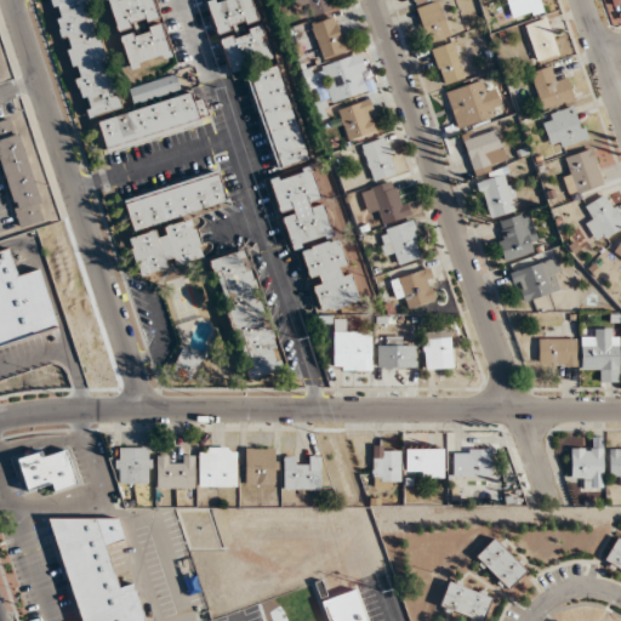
[(89,0),(51,0),(83,119),(118,109),(89,0)]
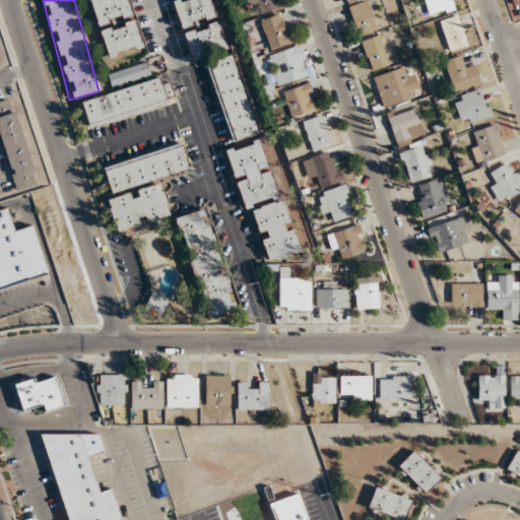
[(88,0),(96,26),(132,16),(127,0),(88,0)]
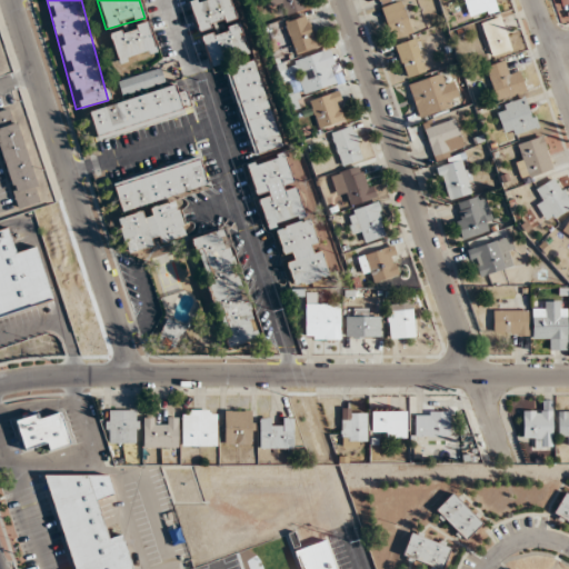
[(236,19),(228,0),(189,0),(187,1),(198,32),(236,19)]
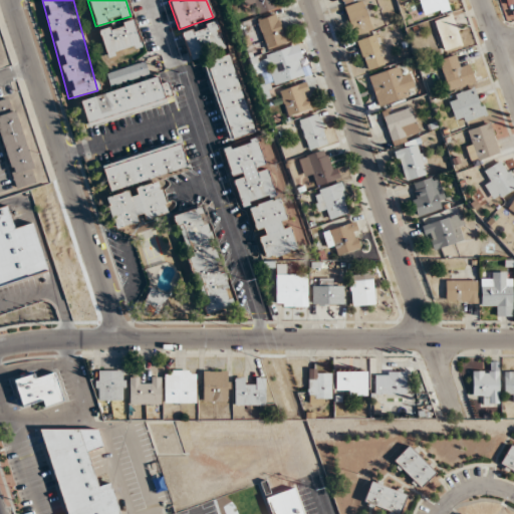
[(256,5),(258,13),(277,9),(274,0),(243,0),(245,7),(256,5)]
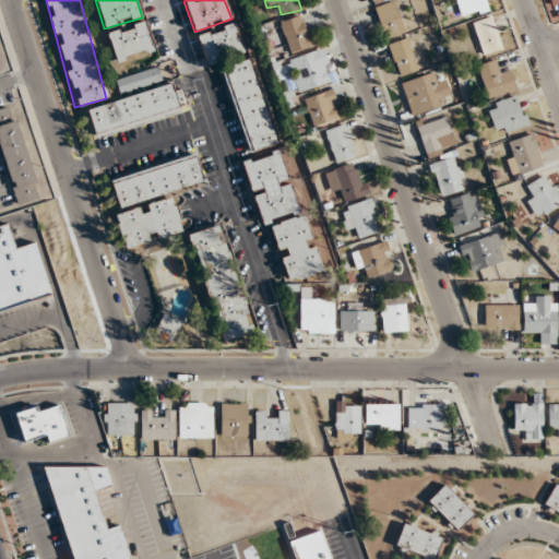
[(373,9),(387,40),(406,33),(393,0),(373,9)]
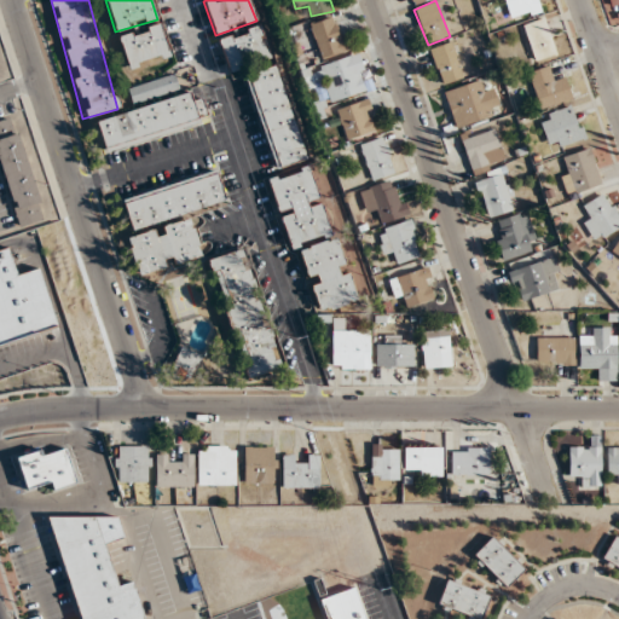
[(504,0),(510,21),(542,12),(538,0),(504,0)]
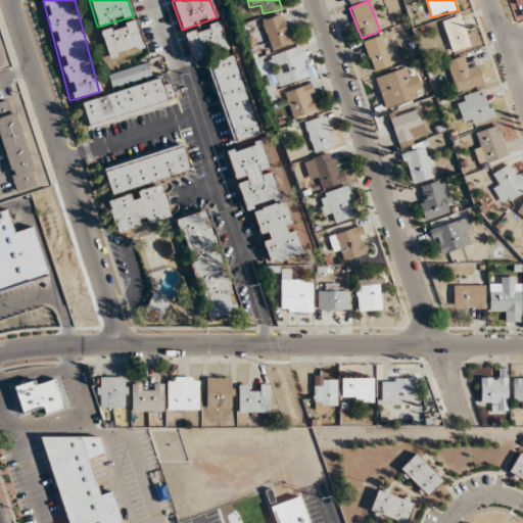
[(294,42),(284,13),(262,21),(272,50),(294,42)]
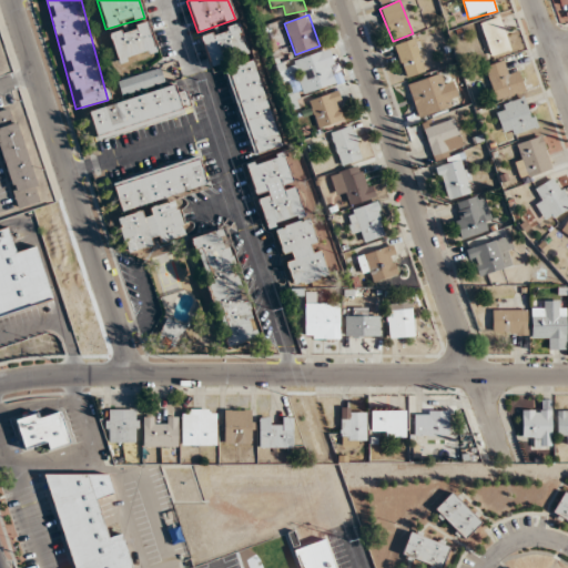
[(479,23),(492,57),(511,50),(499,16),(479,23)]
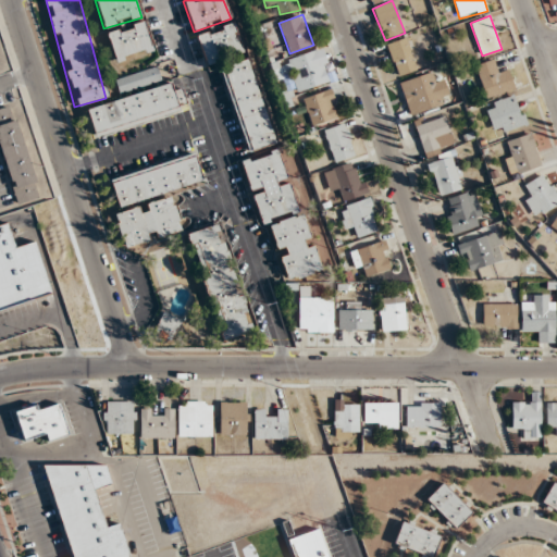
[(114,62),(153,52),(145,22),(107,32),(114,62)]
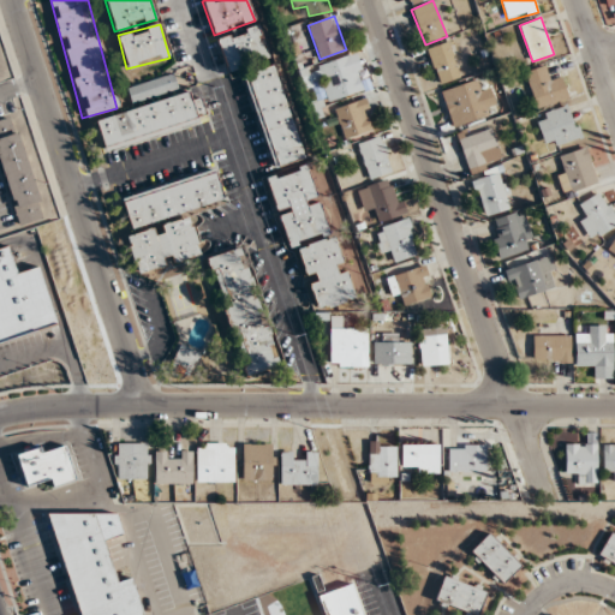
[(269,57),(258,24),(216,39),(227,71),(269,57)]
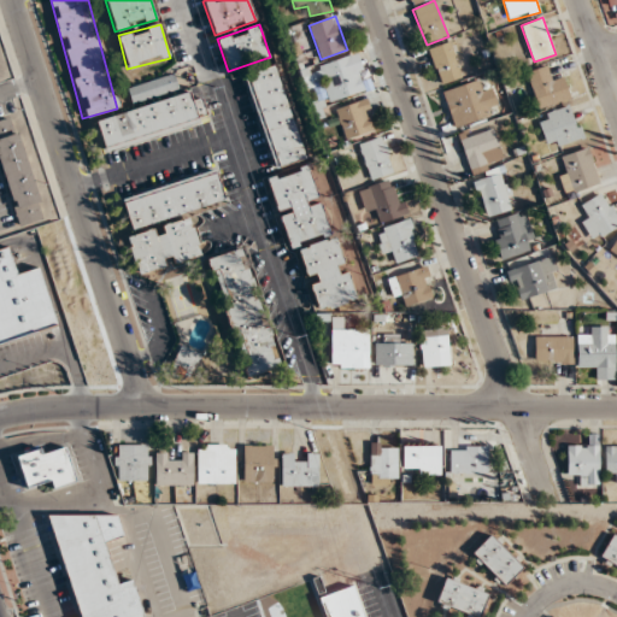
[(429,48),(440,84),(462,77),(451,42),(429,48)]
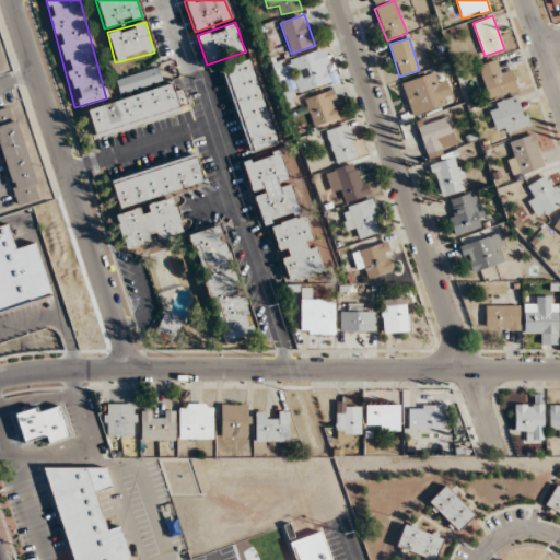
[(323,48),(286,61),(296,94),(334,81),(323,48)]
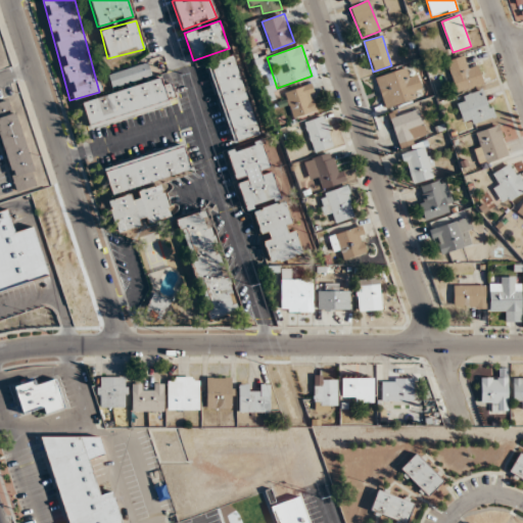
[(207,62),(231,143),(258,135),(235,54),(207,62)]
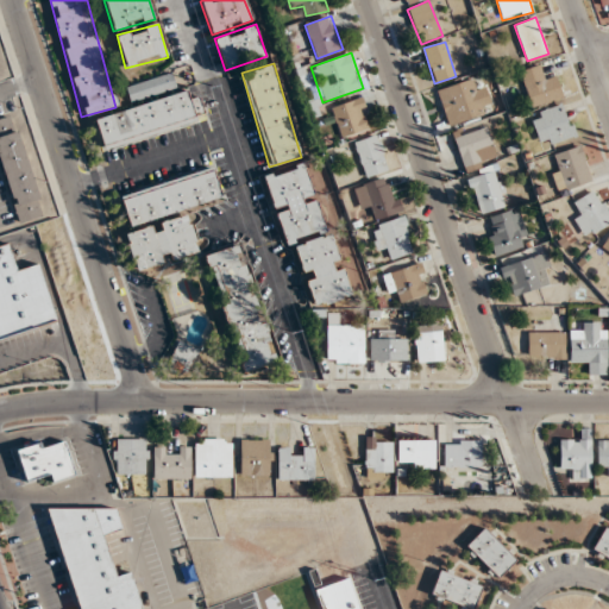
[(519,73),(532,110),(564,98),(556,74),(545,77),(540,64),(519,73)]
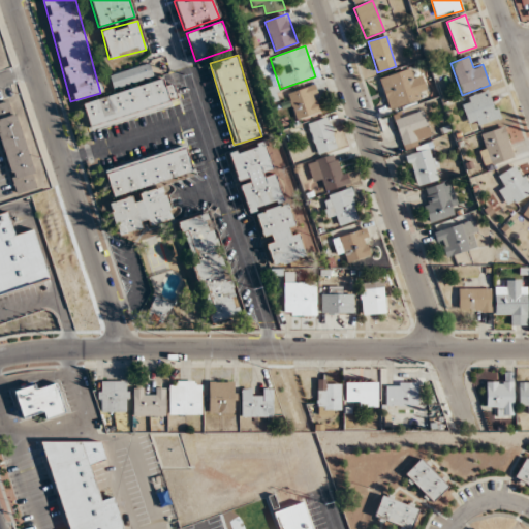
[(110,75),(113,89),(154,78),(150,64),(110,75)]
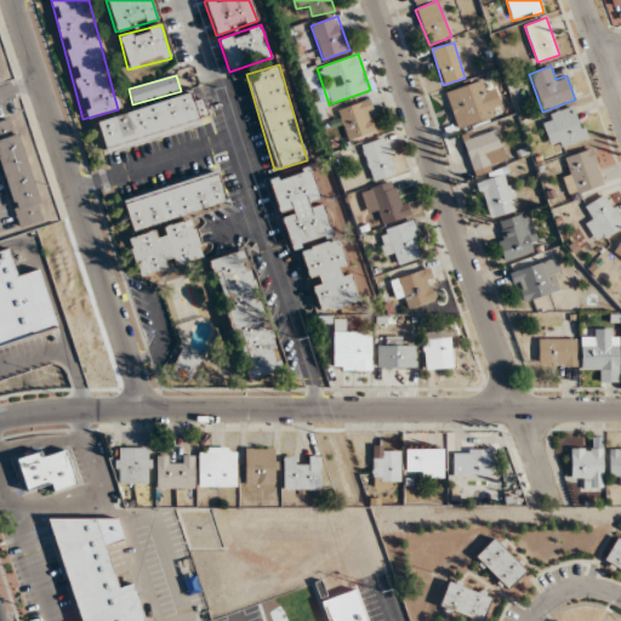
[(457,129),(502,114),(494,90),(484,92),(479,80),(445,92),(457,129)]
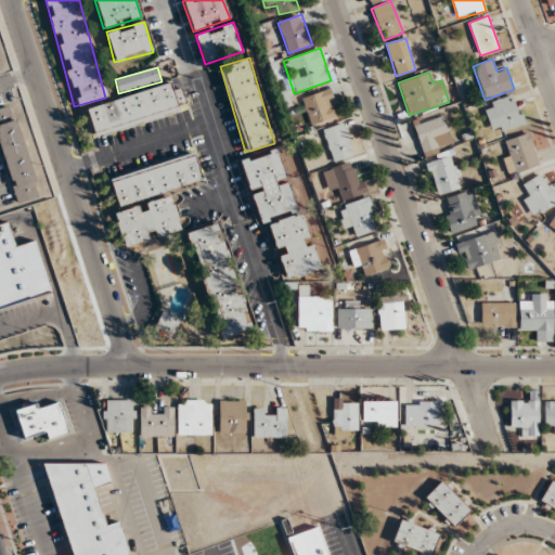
[(93,136),(189,111),(182,88),(173,90),(171,84),(86,106),(93,136)]
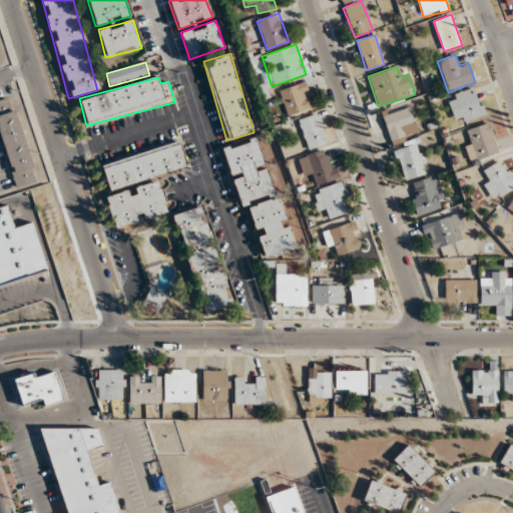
[(287,117),(314,109),(305,82),(279,91),(287,117)]
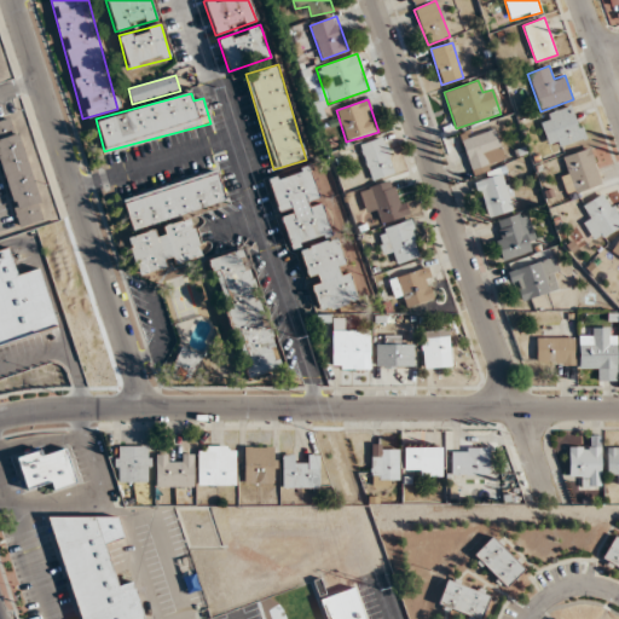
[(551,151),(585,138),(573,105),(538,117),(551,151)]
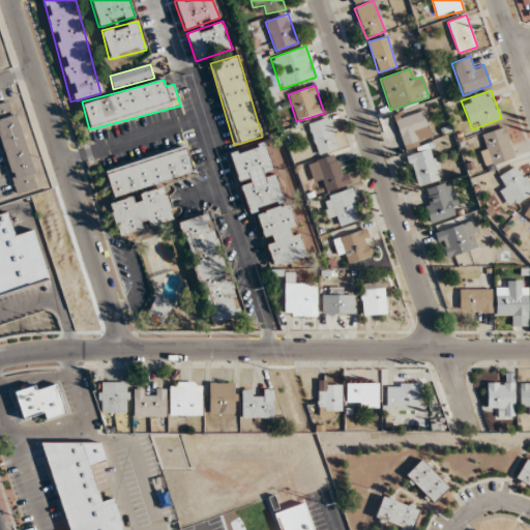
[(0,142),(13,196),(36,189),(13,99),(0,102),(0,142)]
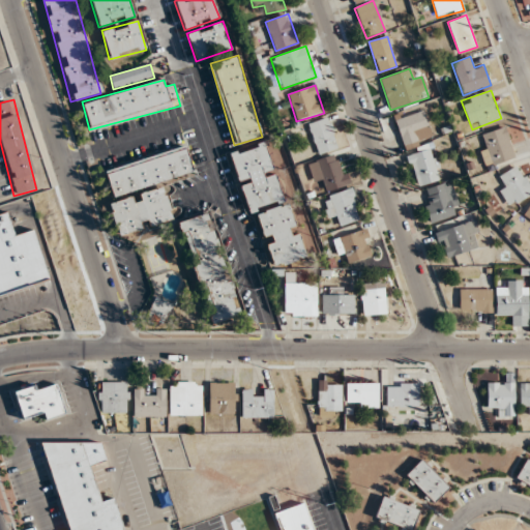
[(395,117),(405,149),(433,141),(423,109),(395,117)]
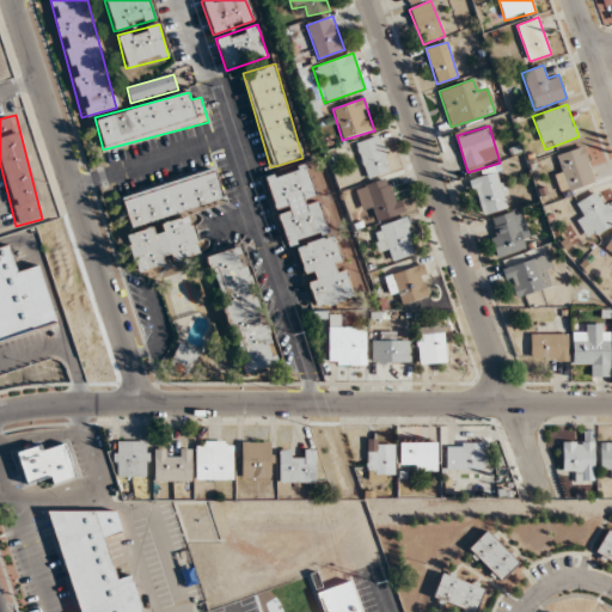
[(391,170),(378,135),(355,145),(368,179),(391,170)]
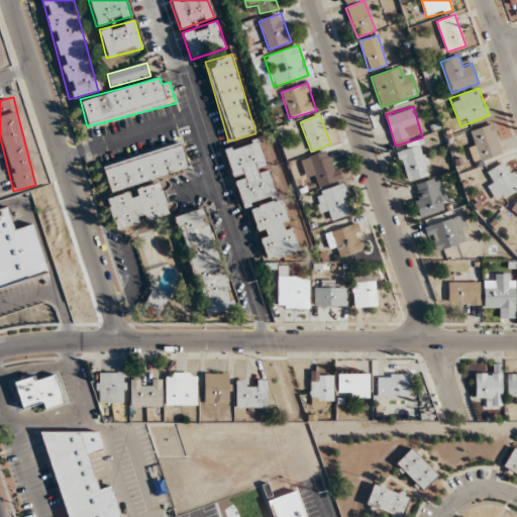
[(503,153),(493,124),(473,130),(477,141),(468,144),(474,164),(503,153)]
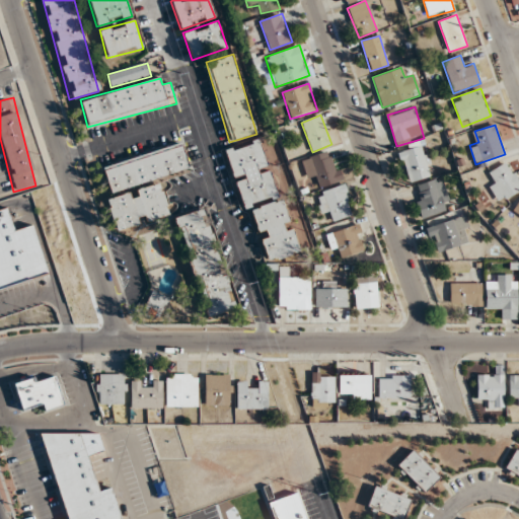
[(240,208),(277,199),(262,140),(225,149),(240,208)]
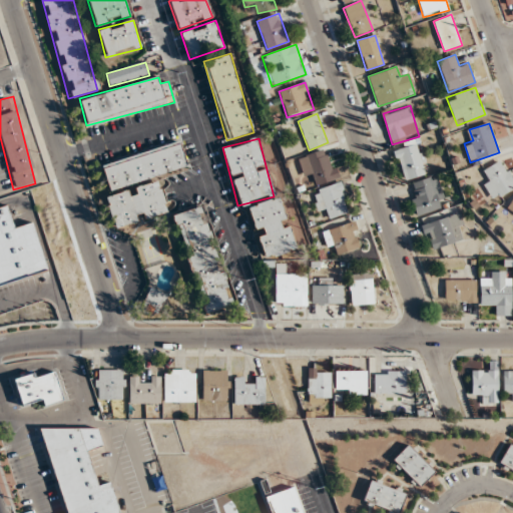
[(100,163),(107,189),(187,168),(180,142),(100,163)]
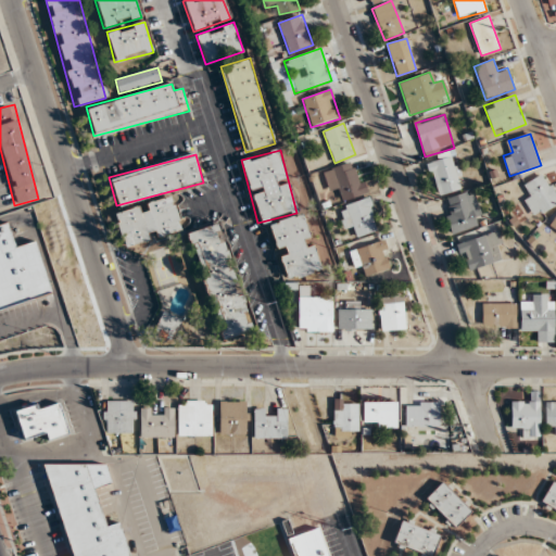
[(439,197),(465,187),(454,154),(427,163),(439,197)]
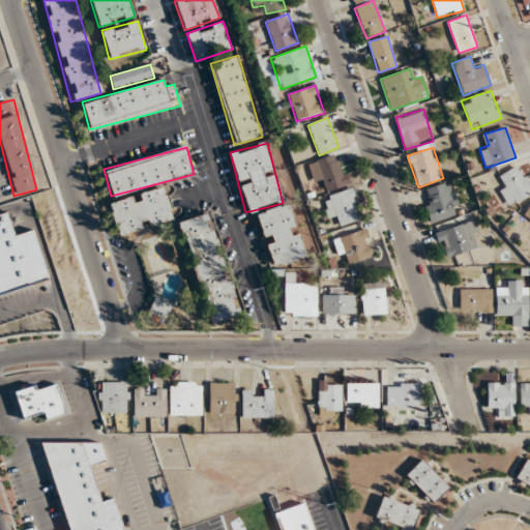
[(350,184),(339,153),(306,165),(314,184),(324,181),(328,192),(350,184)]
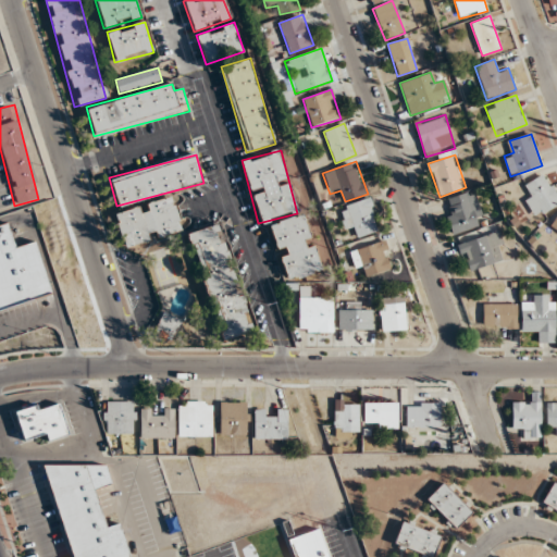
[(553,212),(553,178),(529,178),(529,212),(553,212)]
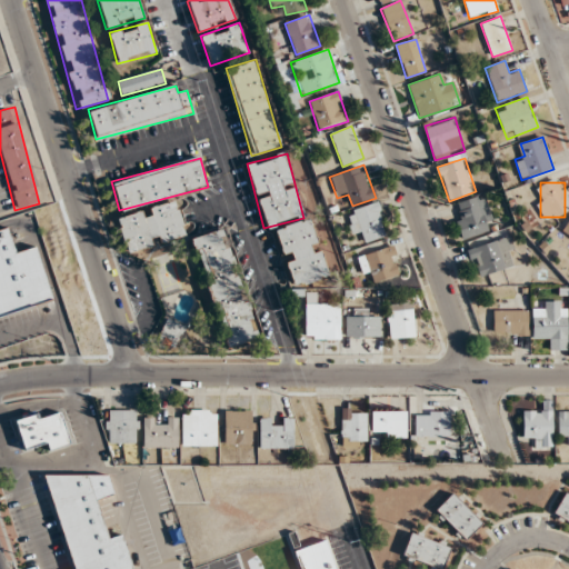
[(458,203),(461,213),(455,216),(462,240),(495,229),(483,196),(458,203)]
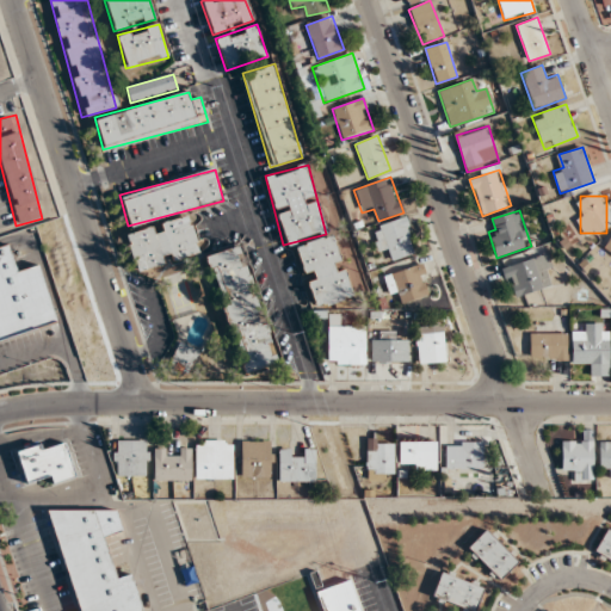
[(137,273),(199,254),(187,215),(125,234),(137,273)]
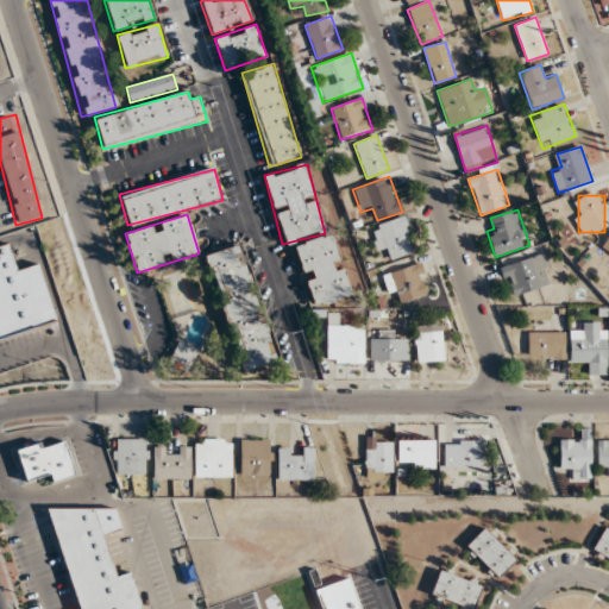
[(388,249),(391,259),(415,252),(405,217),(370,227),(377,252),(388,249)]
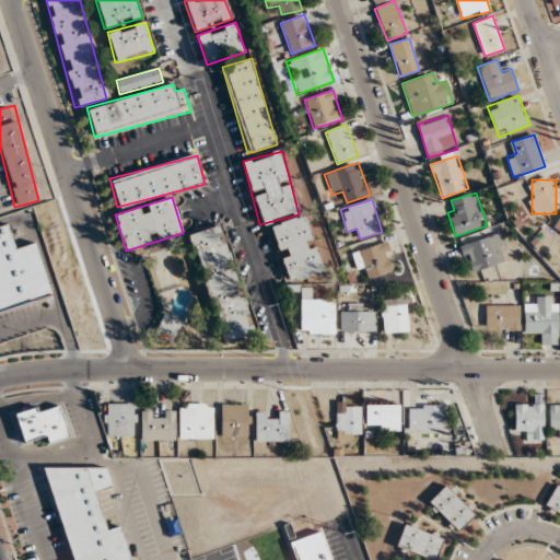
[(286,282),(322,273),(307,214),(272,223),(286,282)]
